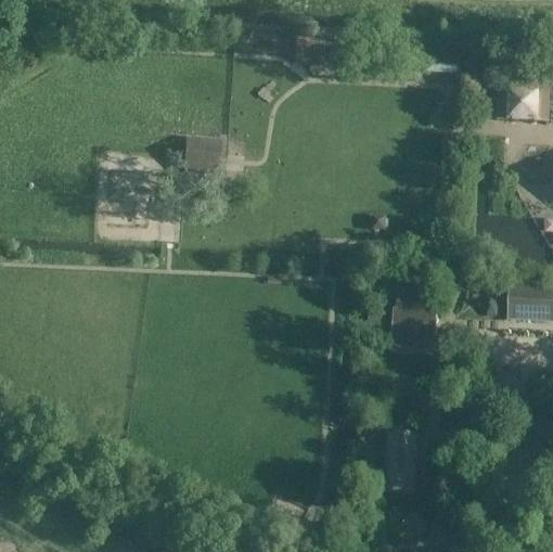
[(458,69),(459,46),(421,45),(420,68),(458,69)]
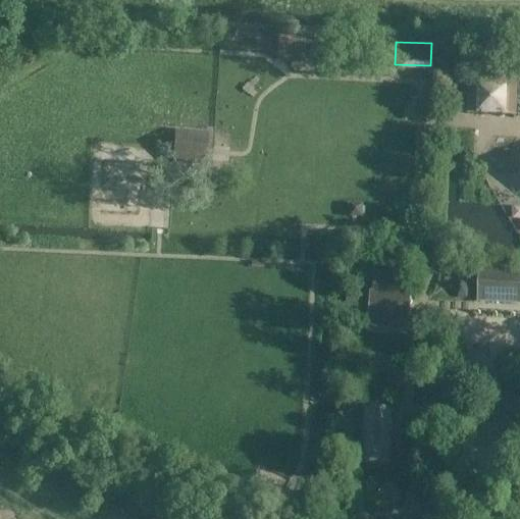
[(469,114),(518,115),(519,79),(470,78),(469,114)]
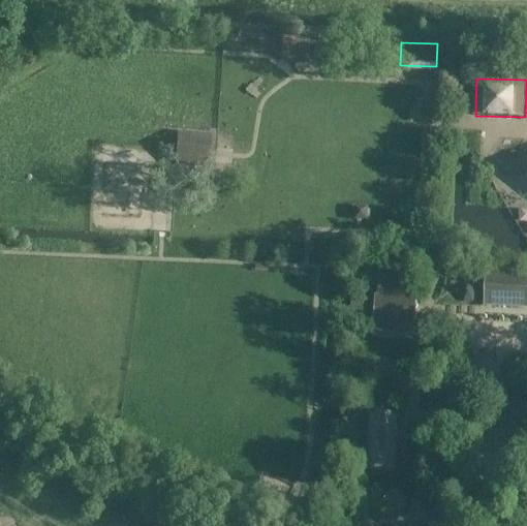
[(177,131),(175,159),(207,161),(209,133),(177,131)]
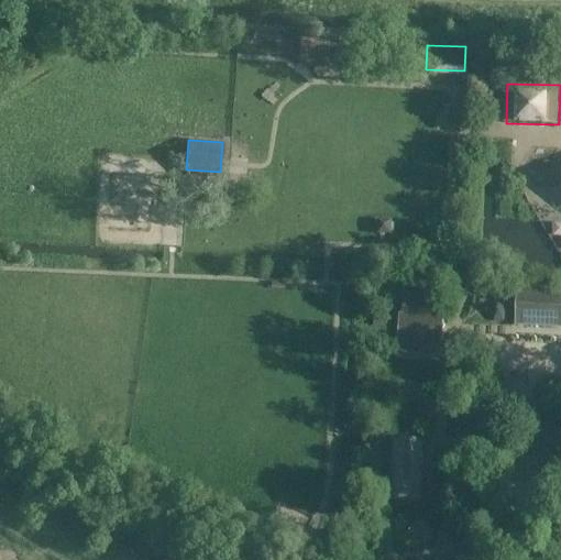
[(552,319),(560,319),(560,292),(516,289),(514,322),(552,325),(552,319)]
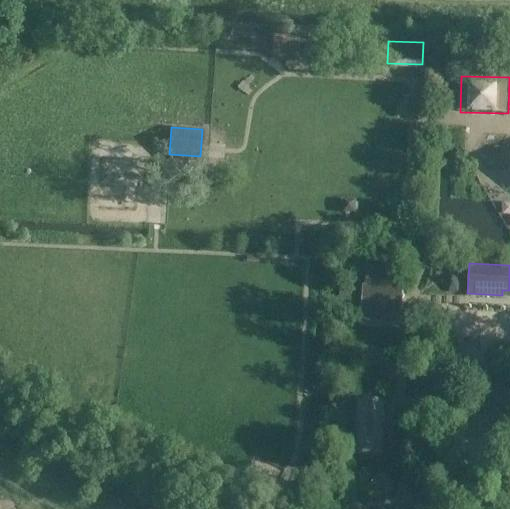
[(400,312),(400,290),(401,286),(361,285),(360,310),(400,312)]
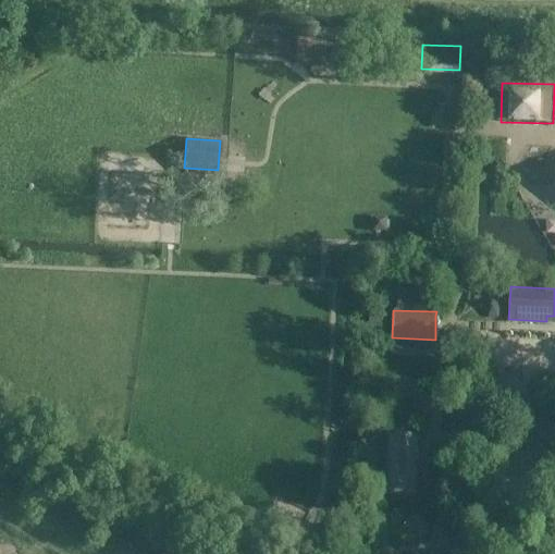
[(412,491),(415,435),(387,434),(385,490),(412,491)]
